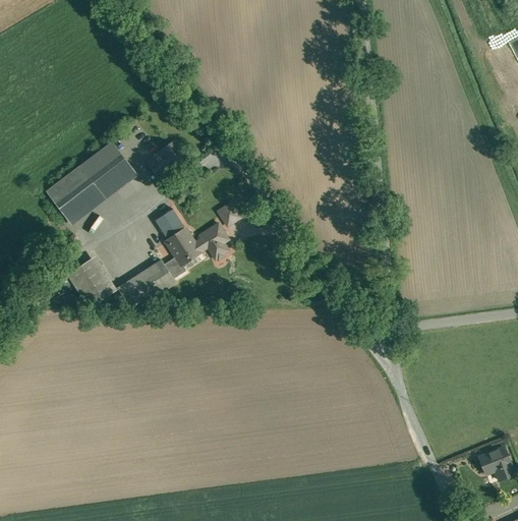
[(184,155),(172,138),(158,150),(164,158),(160,161),(160,160),(149,168),(155,176),(169,165),(170,166),(184,155)]
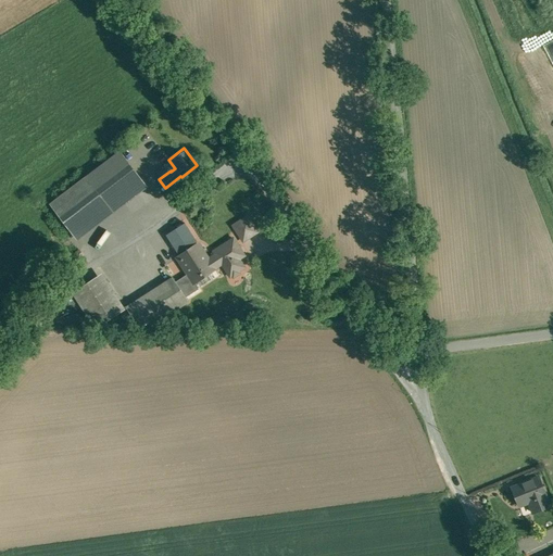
[(117,151),(84,177),(105,206),(140,180),(117,151)]
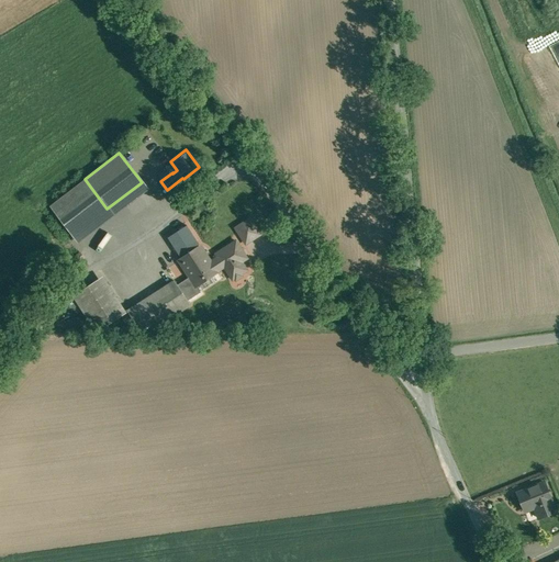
[(85,179),(48,206),(70,235),(107,209),(85,179)]
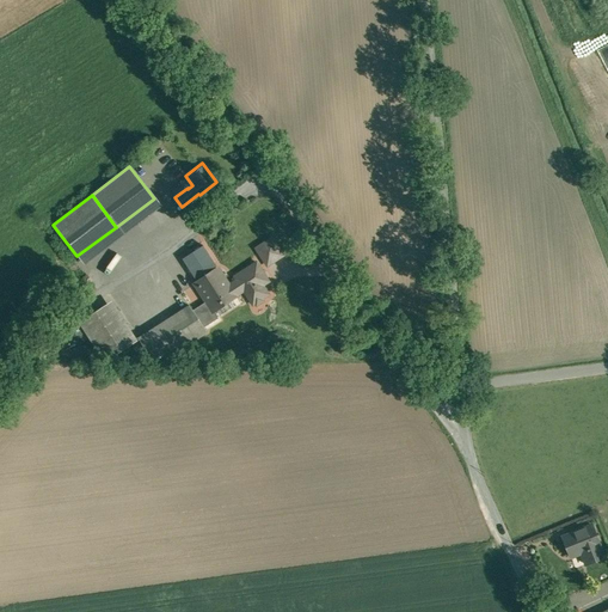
[(280,255),(269,238),(253,248),(264,264),(280,255)]
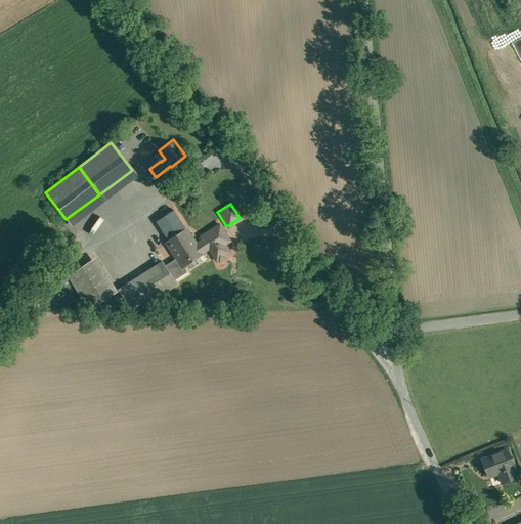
[(218,224),(199,236),(200,237),(207,248),(214,260),(215,260),(218,260),(222,257),(223,254),(224,254),(219,246),(228,241),(218,224)]
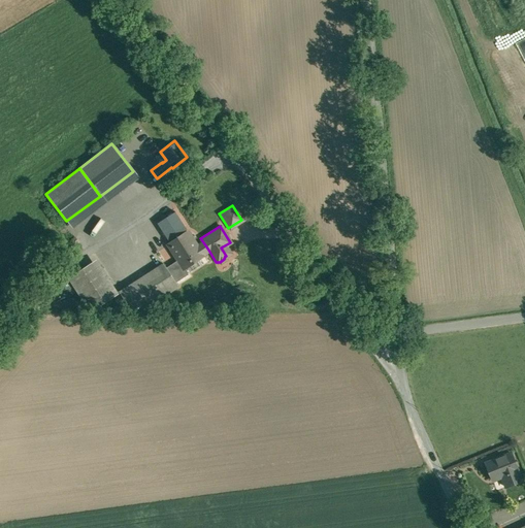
[(175,230),(169,234),(169,236),(171,240),(181,235),(177,231),(175,230)]
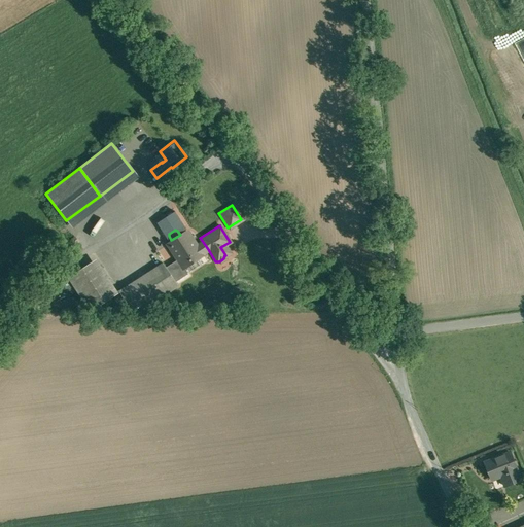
[(171,240),(166,244),(175,258),(164,267),(174,281),(185,274),(181,267),(201,254),(195,245),(185,231),(171,240)]
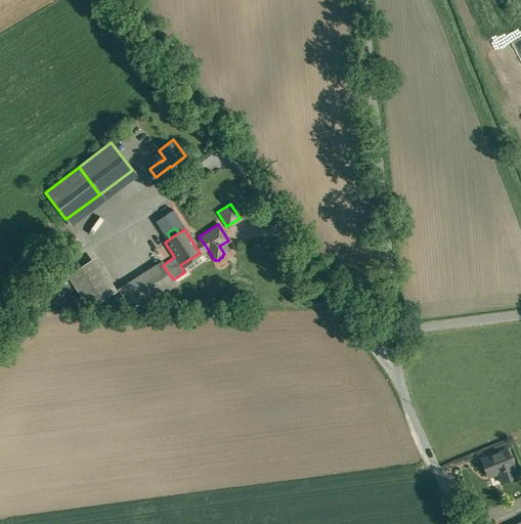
[(207,248),(201,238),(193,244),(200,253),(207,248)]
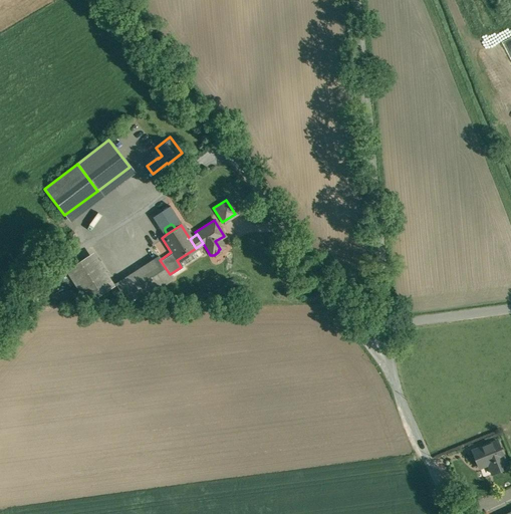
[(85,256),(64,269),(86,302),(106,290),(85,256)]
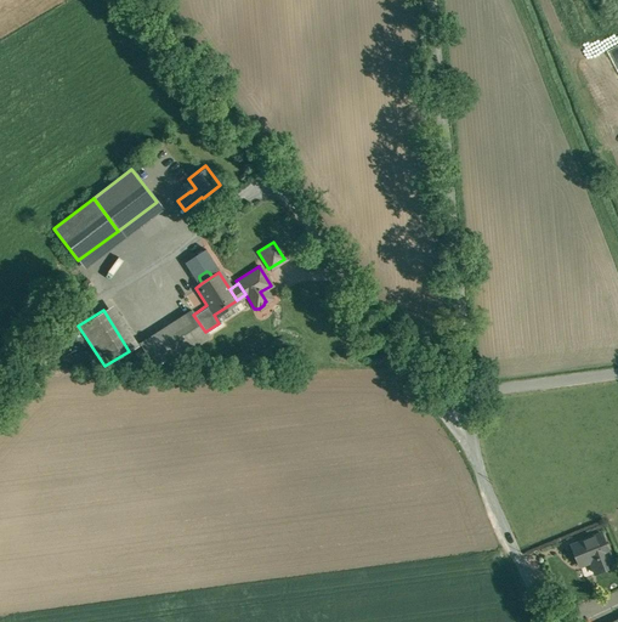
[(191,310),(139,344),(152,363),(162,357),(166,363),(208,337),(205,332),(193,315),(191,310)]
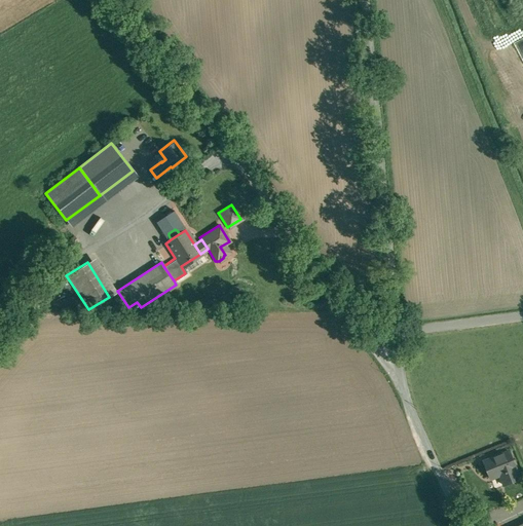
[(502,454),(496,456),(495,455),(481,461),(488,479),(501,474),(506,483),(518,479),(507,451),(502,453),(502,454)]
